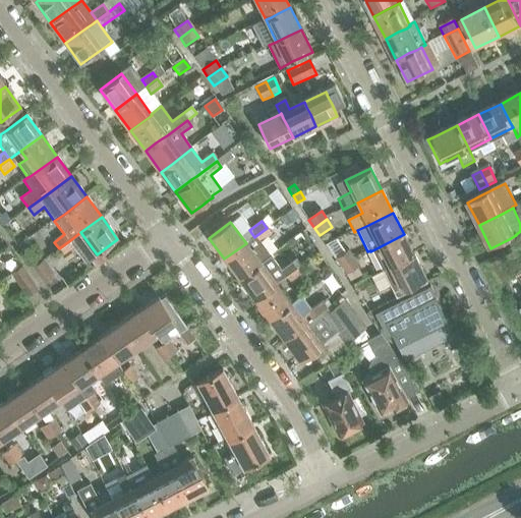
[(272,234),(267,228),(255,236),(261,243),(272,234)]
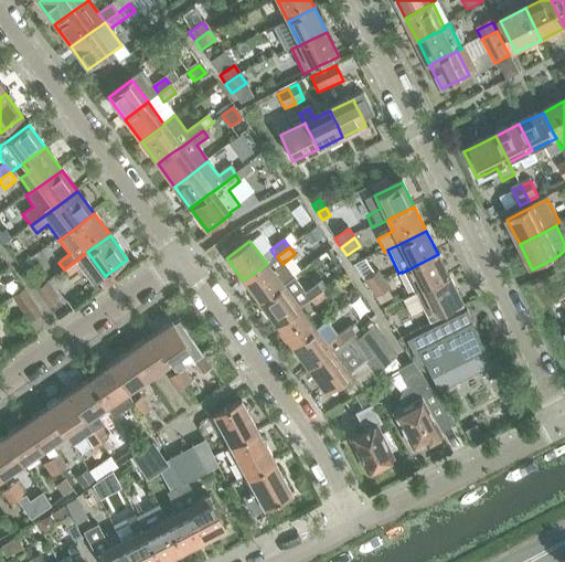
[(415,296),(423,292),(450,278),(438,254),(411,268),(402,273),(413,294),(414,294),(415,296)]
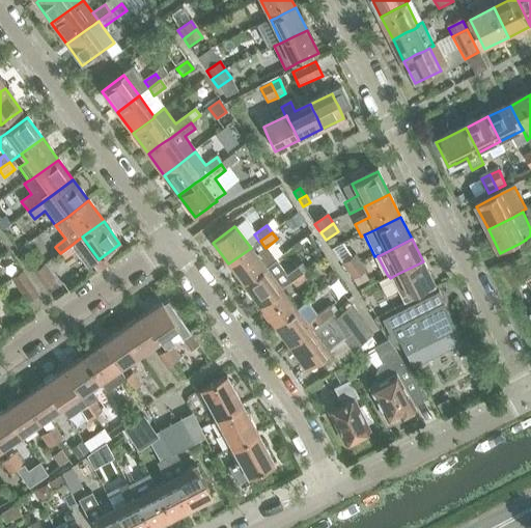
[(228,264),(245,285),(267,269),(266,268),(275,261),(266,248),(260,241),(259,242),(251,248),(228,264)]
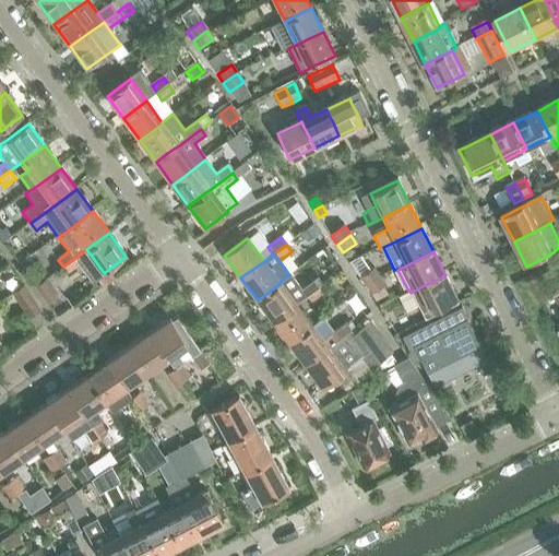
[(81,265),(75,258),(63,267),(69,274),(81,265)]
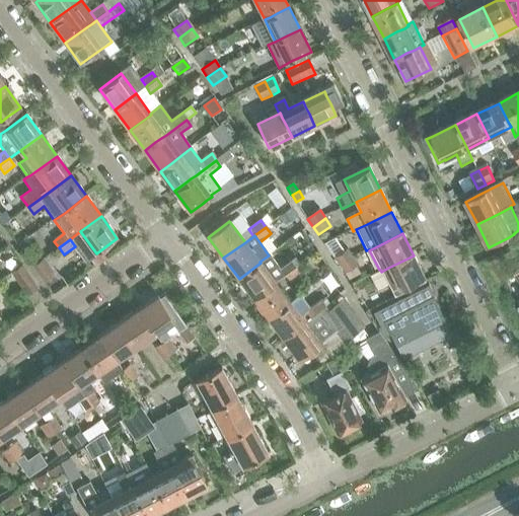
[(26,240),(18,246),(22,252),(30,246),(26,240)]
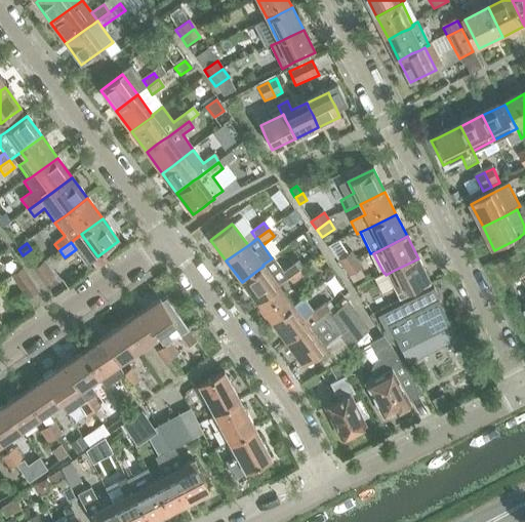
[(339,263),(345,271),(358,262),(353,253),(339,263)]
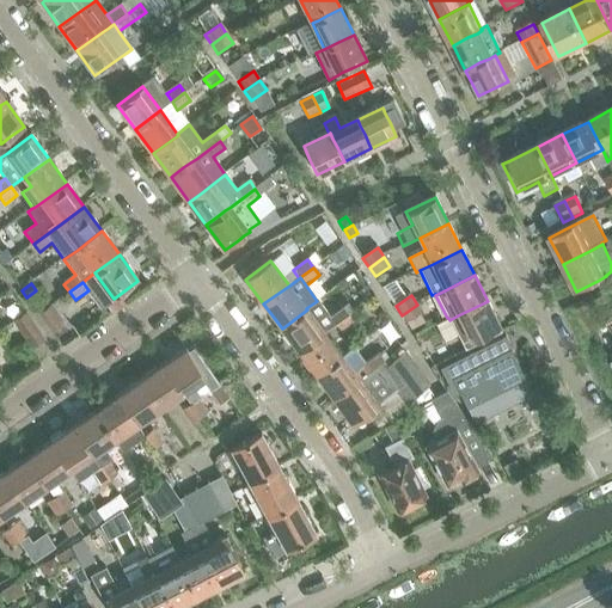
[(500,327),(488,301),(458,315),(450,320),(466,351),(501,333),(499,327),(500,327)]
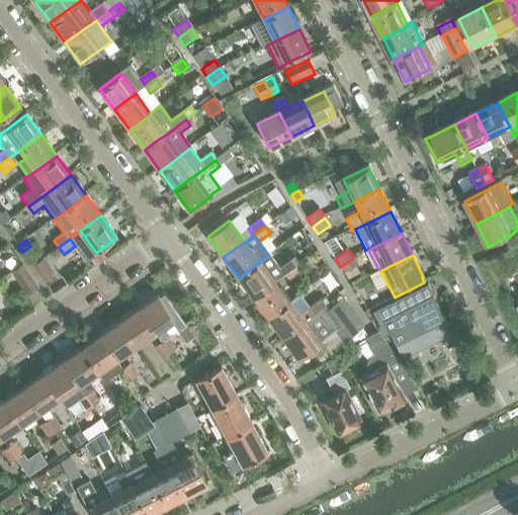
[(358,265),(353,258),(340,267),(346,274),(358,265)]
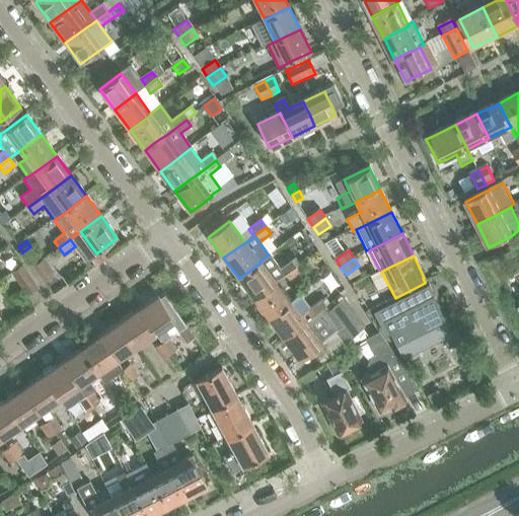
[(45,284),(55,277),(44,260),(32,267),(45,284)]
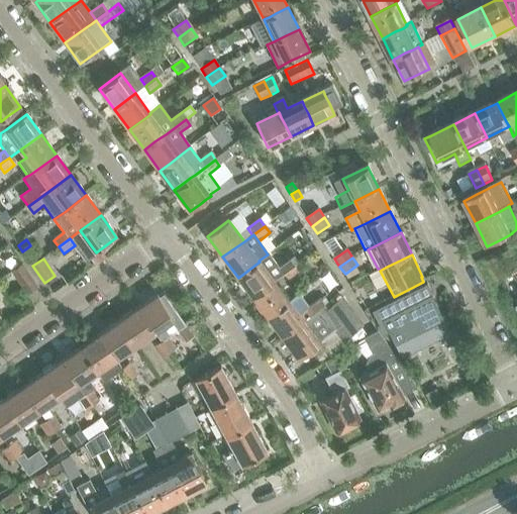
[(279,268),(283,275),(294,267),(290,260),(279,268)]
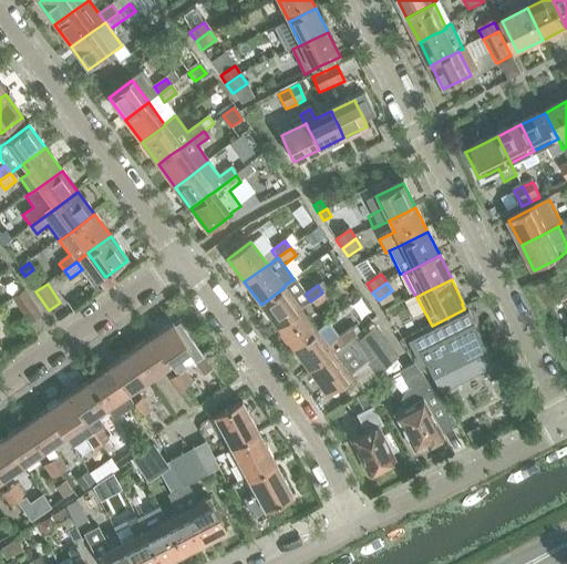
[(261,305),(277,326),(300,309),(285,287),(261,305)]
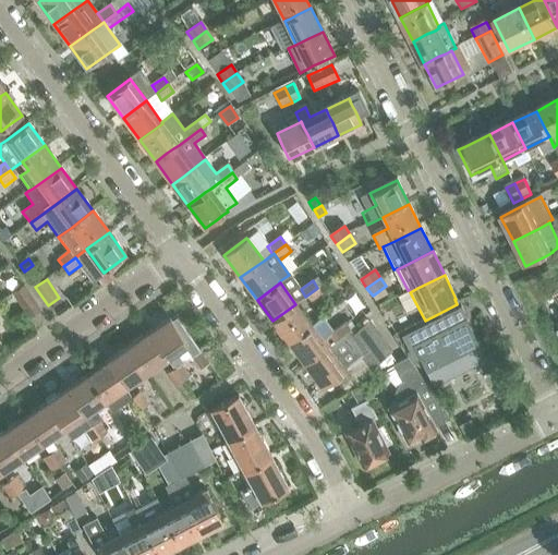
[(31,320),(40,312),(24,288),(13,294),(31,320)]
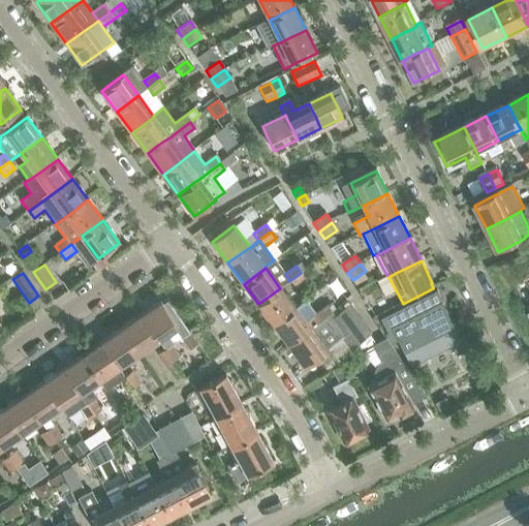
[(307,280),(301,273),(289,281),(294,288),(307,280)]
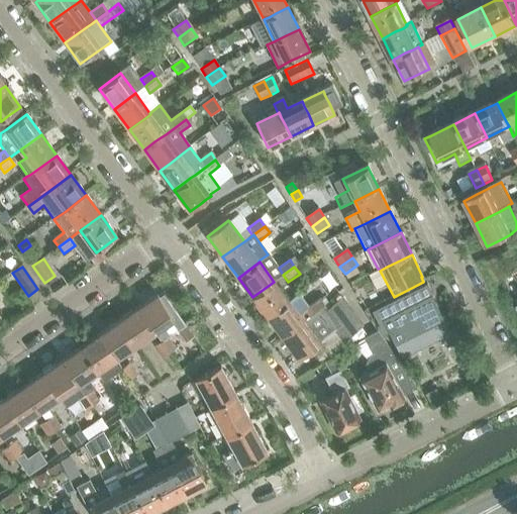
[(252,297),(268,318),(290,302),(274,282),(252,297)]
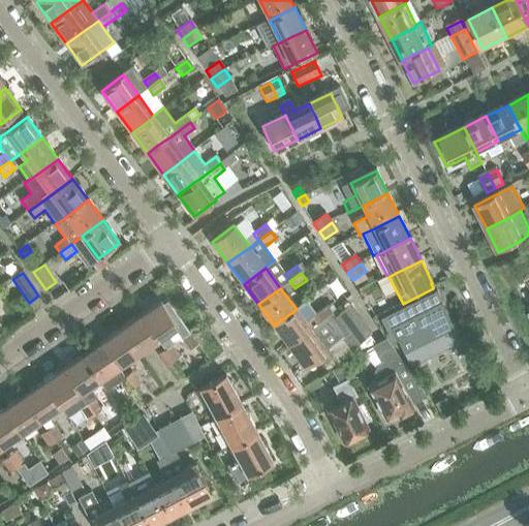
[(446,349),(461,342),(442,306),(444,305),(437,291),(406,308),(380,320),(393,344),(398,341),(405,354),(438,337),(446,349)]
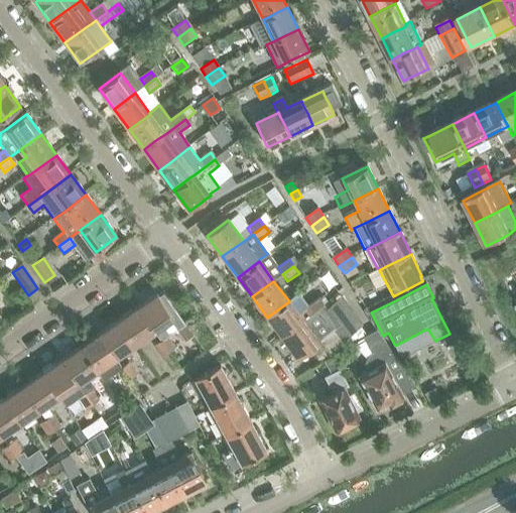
[(161,342),(167,338),(184,327),(163,294),(158,297),(157,295),(138,308),(154,333),(160,343),(161,342)]
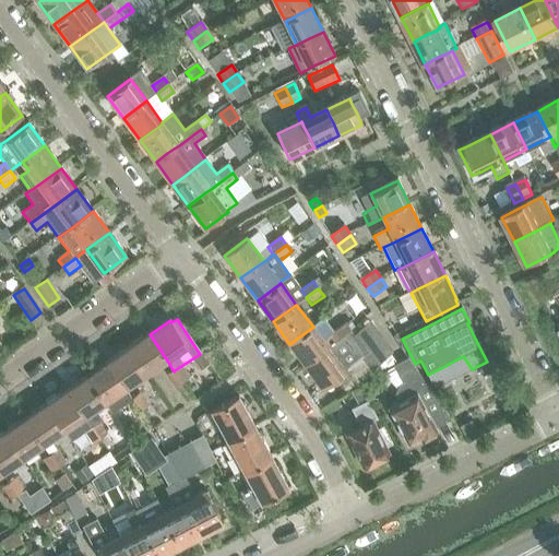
[(369,371),(392,355),(370,323),(346,340),(369,371)]
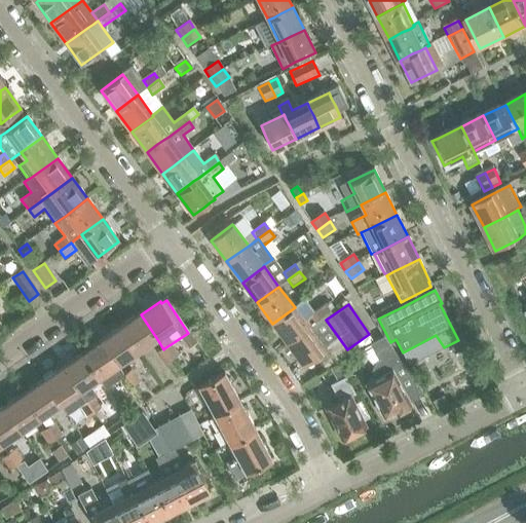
[(330,311),(326,305),(314,314),(318,320),(330,311)]
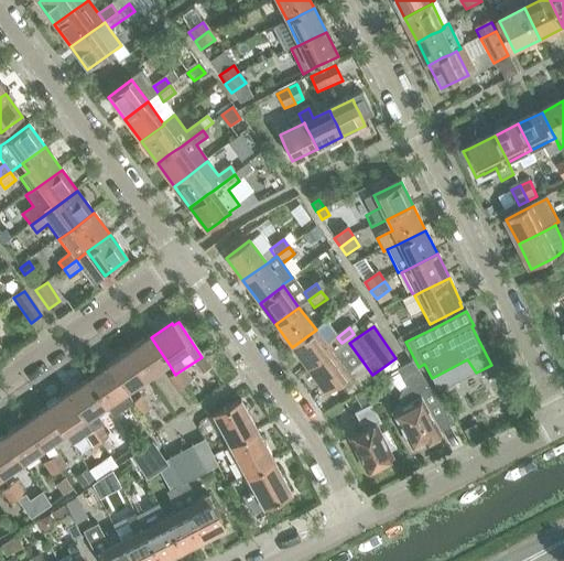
[(292,347),(308,368),(332,351),(316,330),(292,347)]
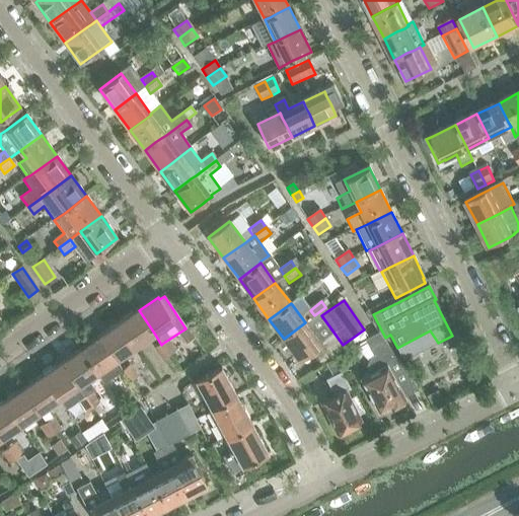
[(136,348),(155,335),(139,310),(120,323),(136,348)]
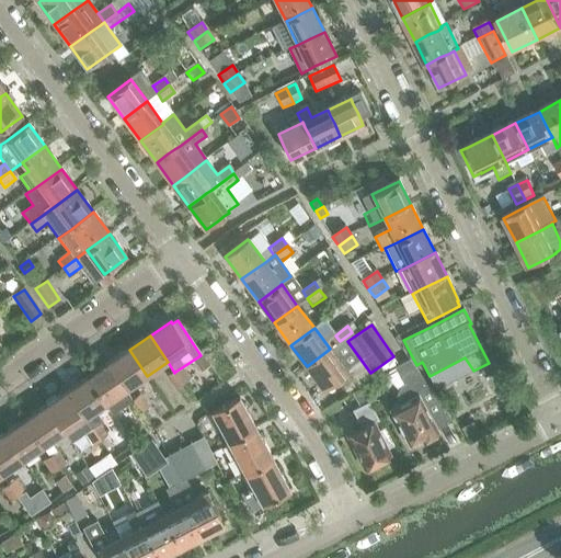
[(347,372),(330,349),(307,366),(323,389),(347,372)]
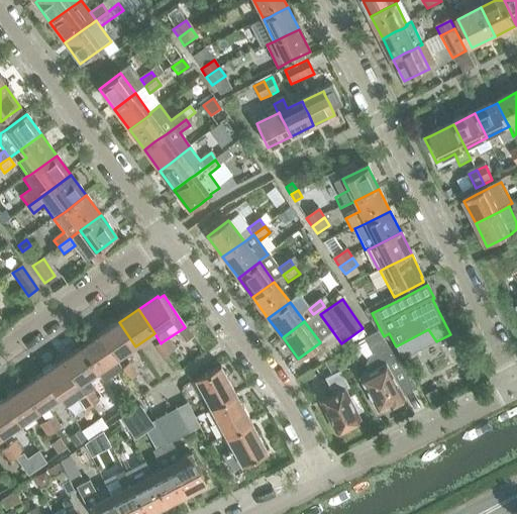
[(135,346),(119,322),(99,335),(116,360),(135,346)]
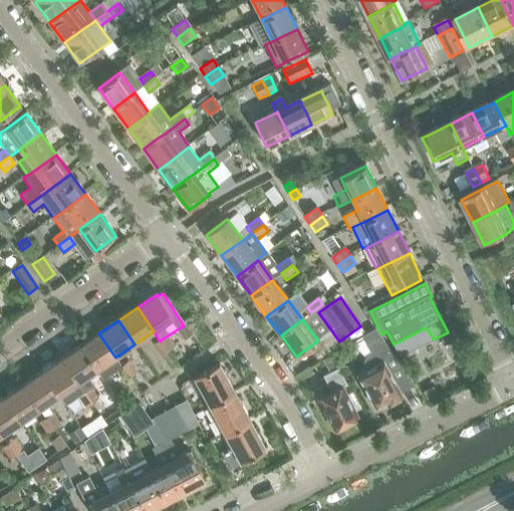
[(414,385),(375,331),(362,339),(371,353),(368,355),(366,358),(364,365),(364,368),(366,372),(358,376),(376,409),(388,403),(390,406),(394,406),(400,403),(402,399),(400,397),(401,396),(400,393),(414,385)]
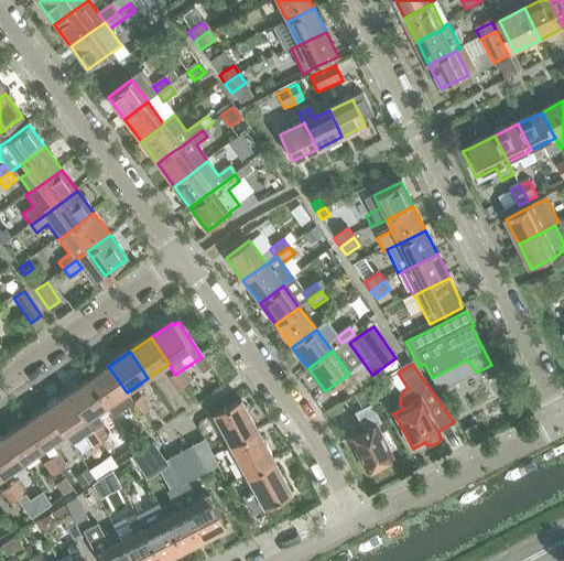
[(108,366),(88,380),(106,407),(112,418),(127,408),(133,403),(127,392),(108,366)]
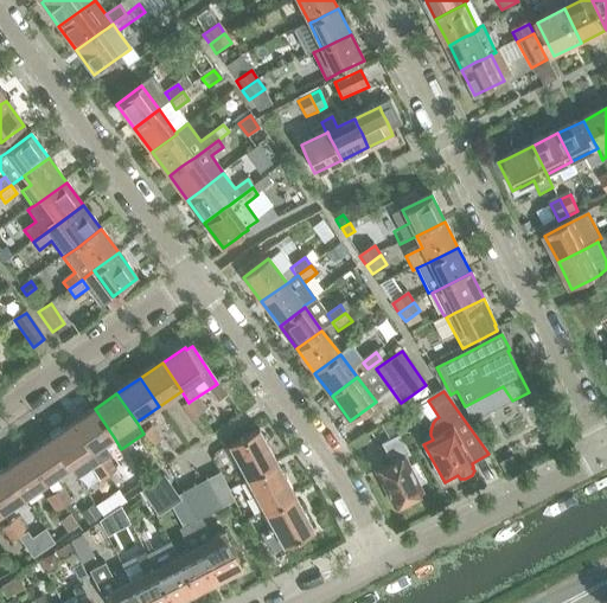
[(206,410),(197,397),(190,402),(198,415),(206,410)]
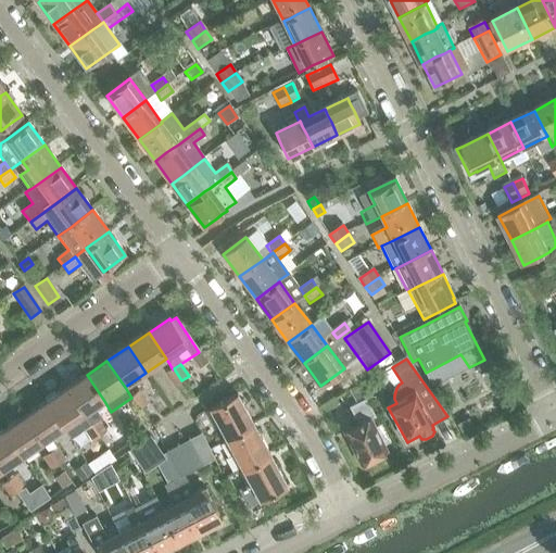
[(174,386),(181,380),(174,368),(173,369),(166,374),(174,386)]
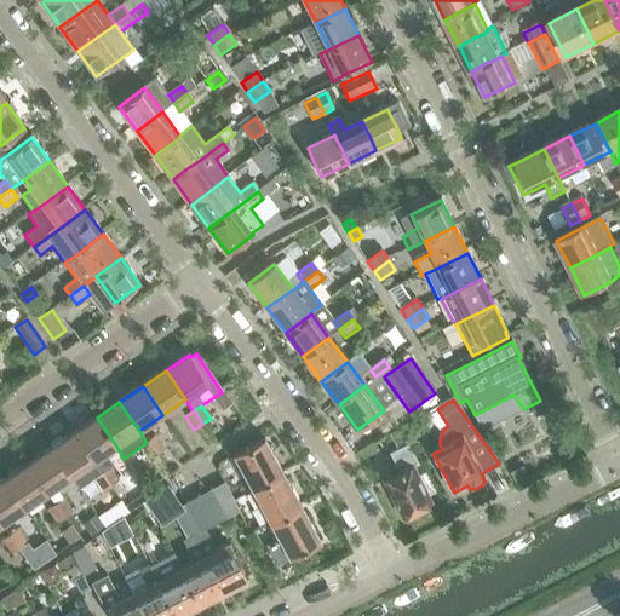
[(105,454),(116,447),(97,418),(74,433),(93,462),(101,475),(102,473),(110,468),(114,467),(105,454)]
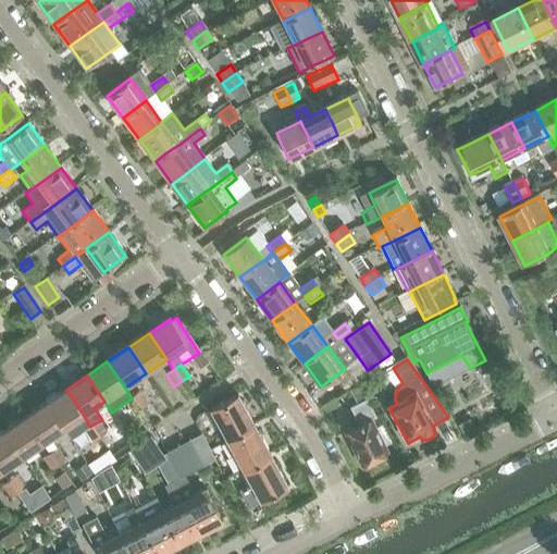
[(386,454),(369,421),(375,417),(359,388),(350,392),(358,405),(350,408),(359,425),(344,433),(362,467),(364,466),(368,467),(375,463),(375,459),(386,454)]
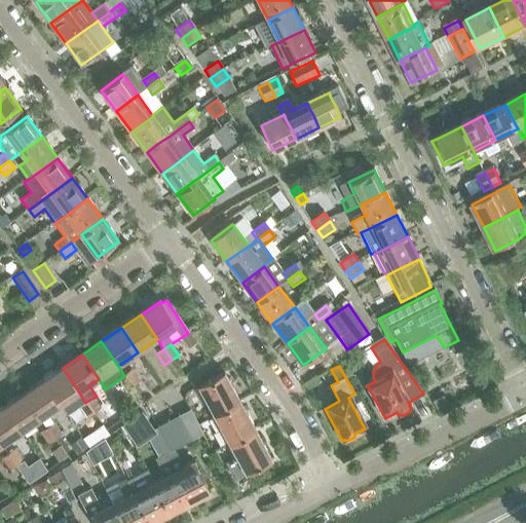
[(79,393),(63,368),(42,381),(60,406),(79,393)]
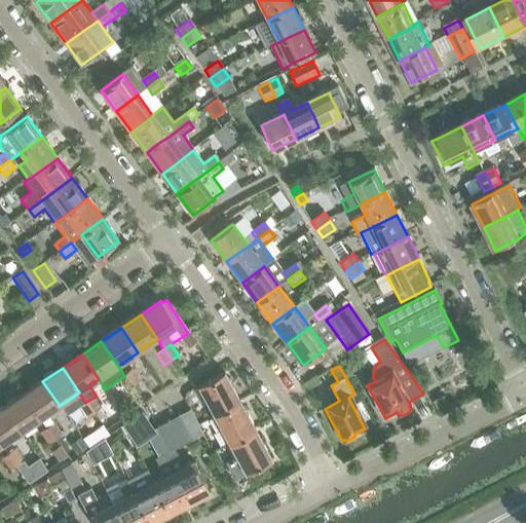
[(132,371),(124,376),(133,387),(140,383),(132,371)]
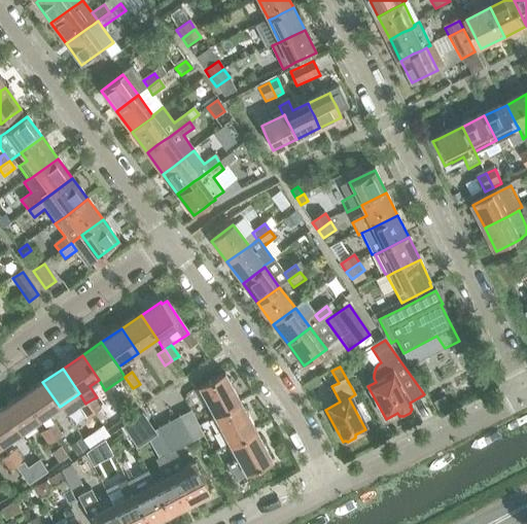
[(199,388),(215,417),(241,403),(225,374),(199,388)]
